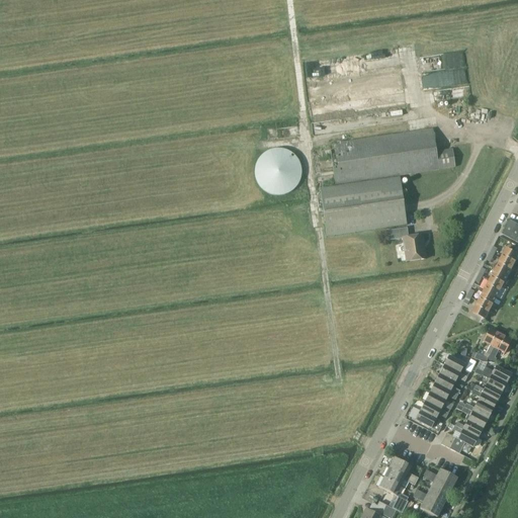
[(419,56),(420,70),(466,67),(465,52),(419,56)]
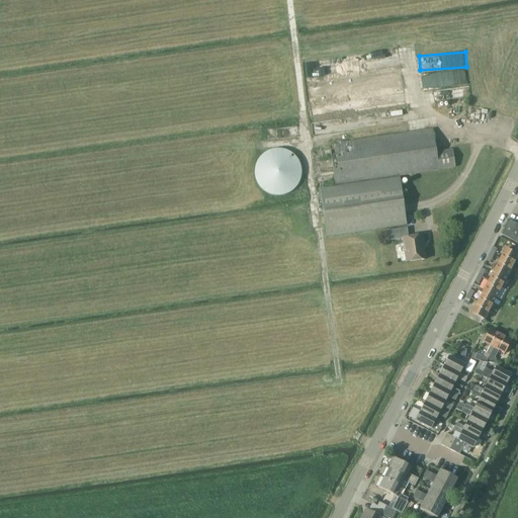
[(432,130),(330,145),(336,187),(438,171),(438,170),(454,168),(451,151),(435,153),(432,130)]
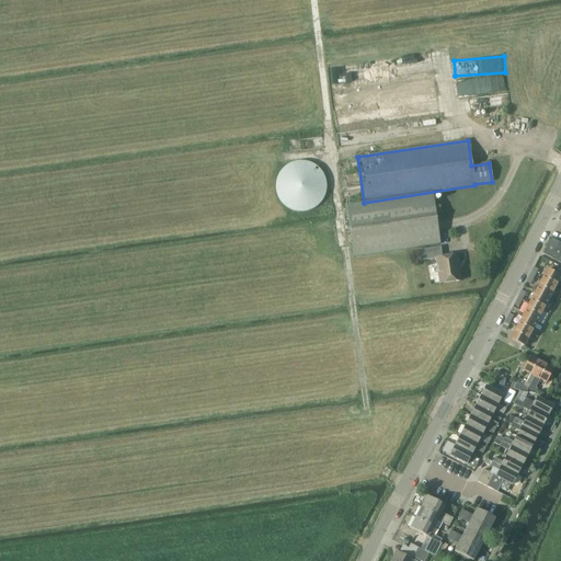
[(325,185),(325,181),(324,175),(322,172),(319,167),(313,163),(310,161),(306,159),(300,159),(294,159),(290,160),(286,162),(282,165),(277,170),(275,174),(274,179),(273,184),(273,190),(275,194),(277,199),(281,203),(284,206),(288,209),(293,210),(298,212),(305,210),(308,209),(313,207),(318,204),(320,201),(323,196),(325,191),(325,185)]
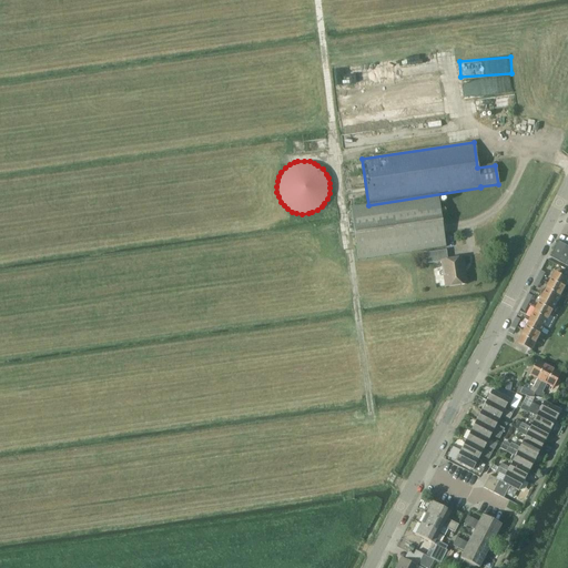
[(437,195),(351,209),(358,261),(412,253),(445,247),(437,195)]
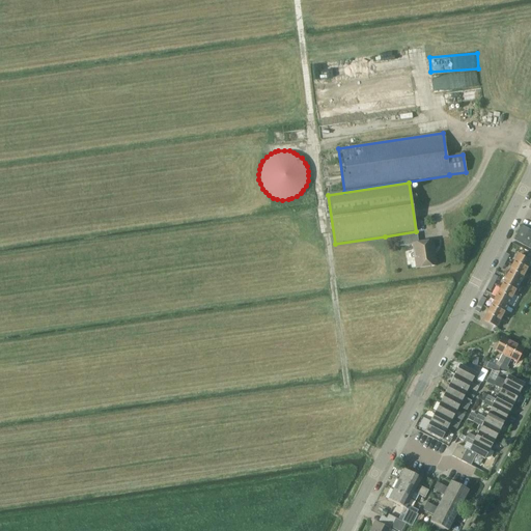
[(514,241),(522,244),(530,229),(523,226),(514,241)]
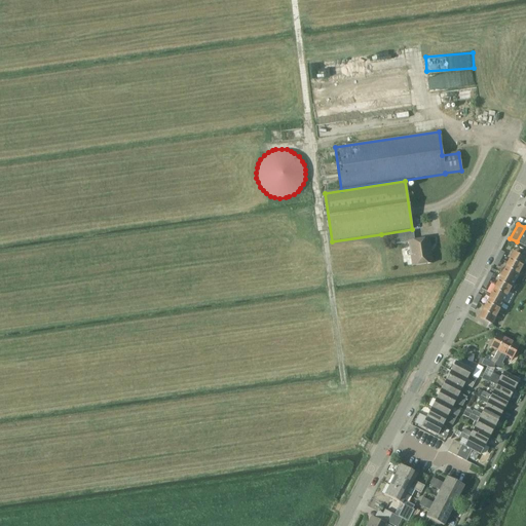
[(525,241),(525,227),(517,241),(524,246),(525,241)]
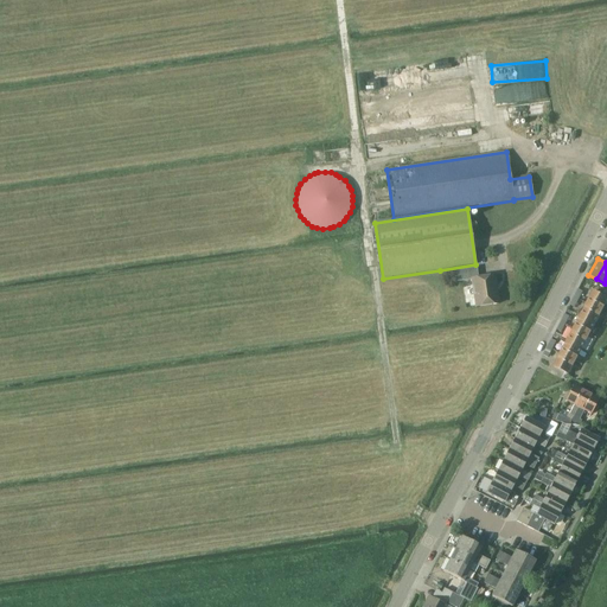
[(475,307),(498,305),(494,276),(478,279),(477,268),(452,272),(453,283),(472,280),(475,307)]
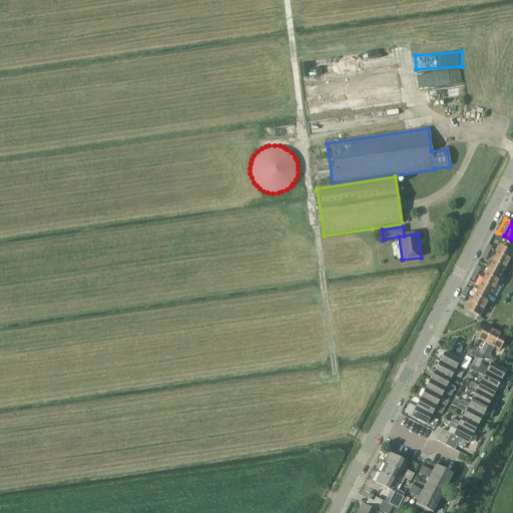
[(512,251),(502,246),(497,257),(509,264),(512,255),(512,251)]
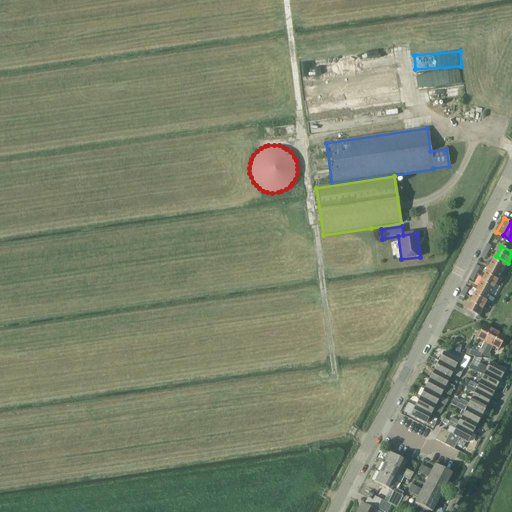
[(508,263),(496,256),(490,267),(502,273),(508,263)]
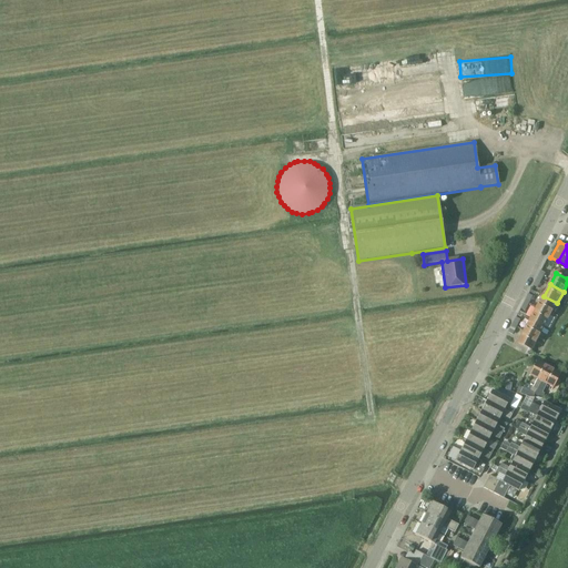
[(544,296),(538,307),(551,315),(557,303),(544,296)]
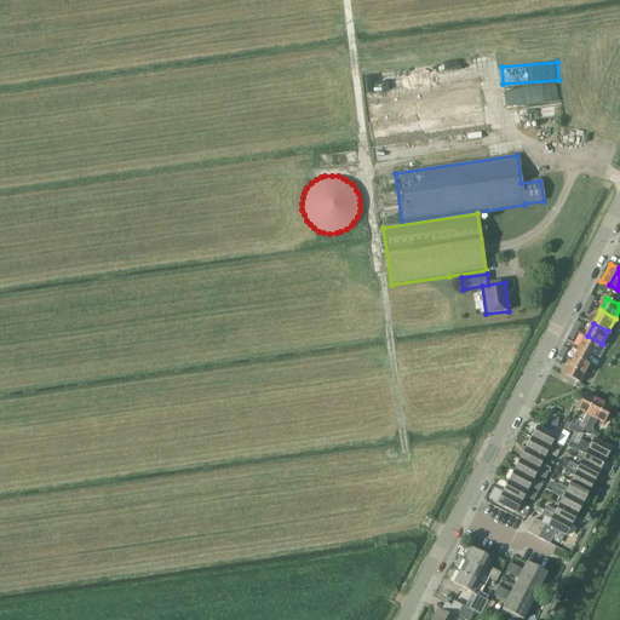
[(602,344),(587,336),(580,349),(595,356),(602,344)]
